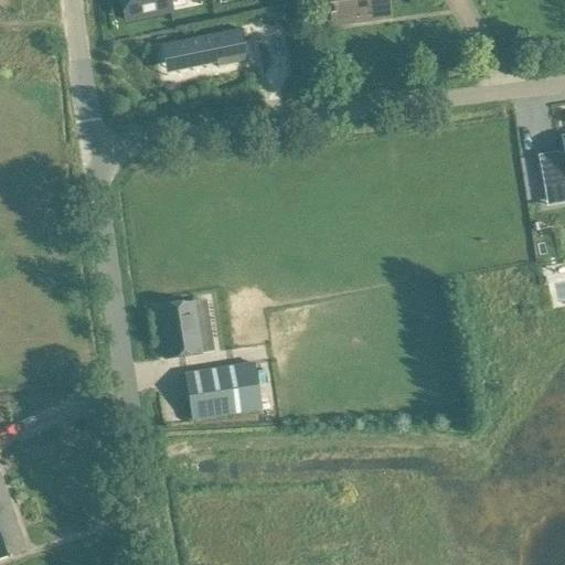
[(120,0),(126,20),(171,11),(169,0),(120,0)]
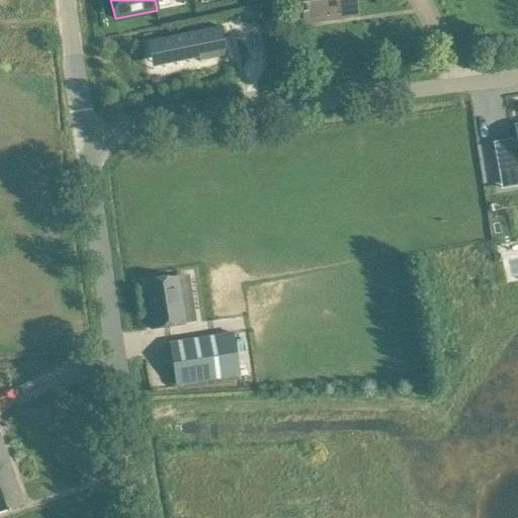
[(330,21),(357,17),(354,0),(300,0),(305,21),(329,18),(330,21)]
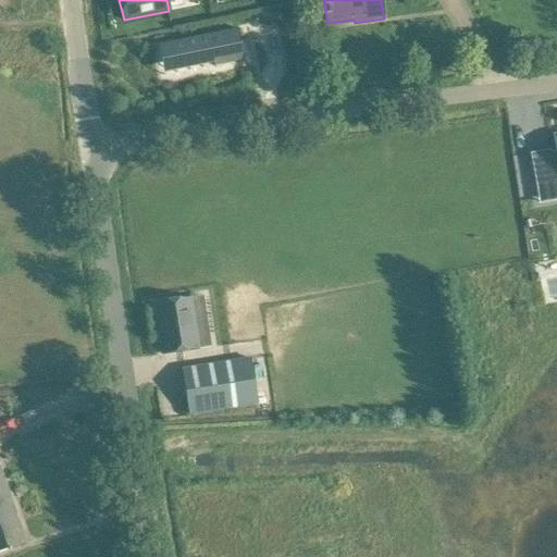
[(237,29),(158,46),(158,47),(171,45),(175,67),(213,60),(214,66),(244,60),(237,29)]
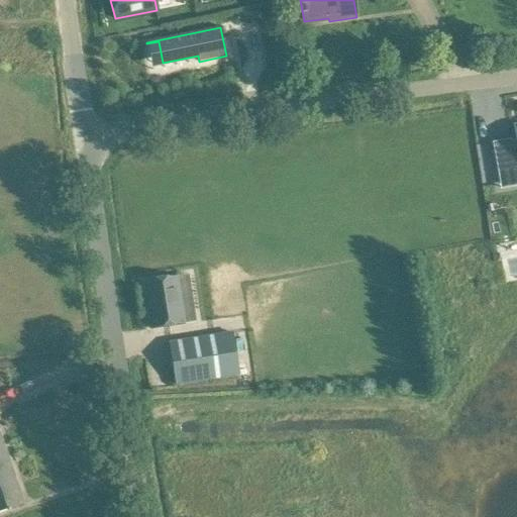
[(510,139),(492,142),(498,176),(500,184),(511,182),(516,180),(516,125),(513,127),(515,140),(511,141),(510,139)]
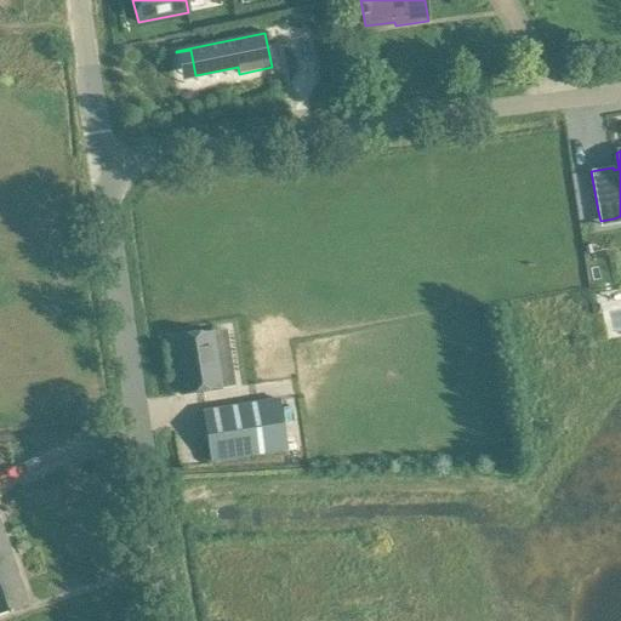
[(214,332),(172,339),(181,396),(222,389),(214,332)]
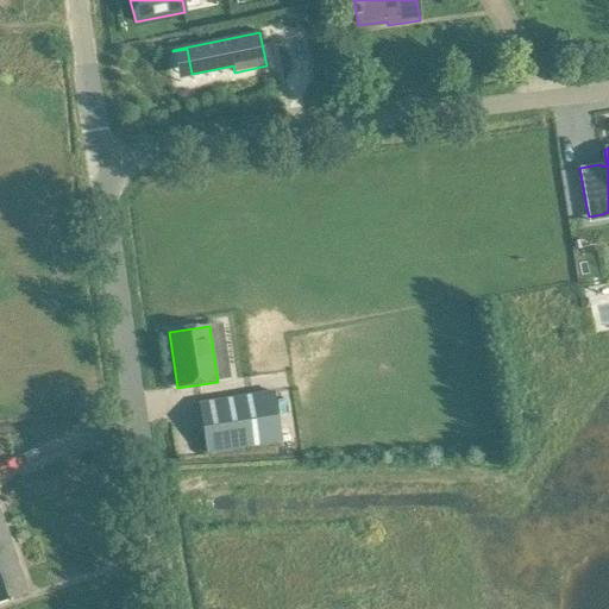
[(201,403),(199,403),(207,453),(281,443),(274,393),(252,395),(253,397),(201,406),(201,403)]
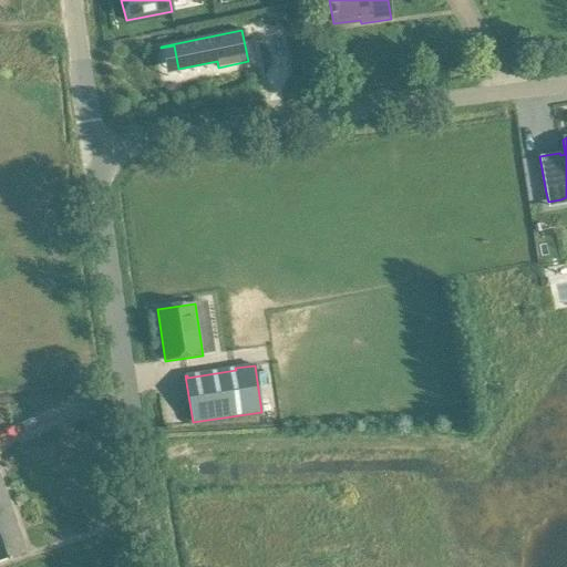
[(0,562),(26,553),(0,481),(0,562)]
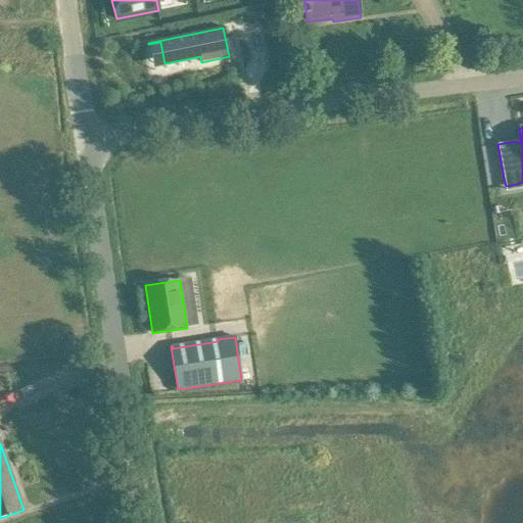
[(45,522),(42,522),(36,522),(34,513),(20,517),(22,522),(45,522)]
